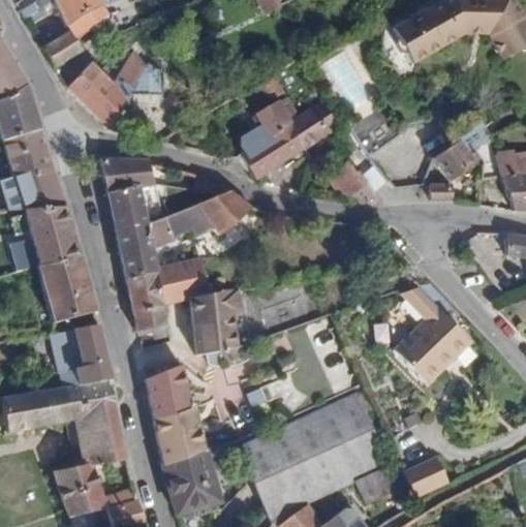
[(52,0),(41,6),(45,14),(61,7),(75,0),(52,0)]
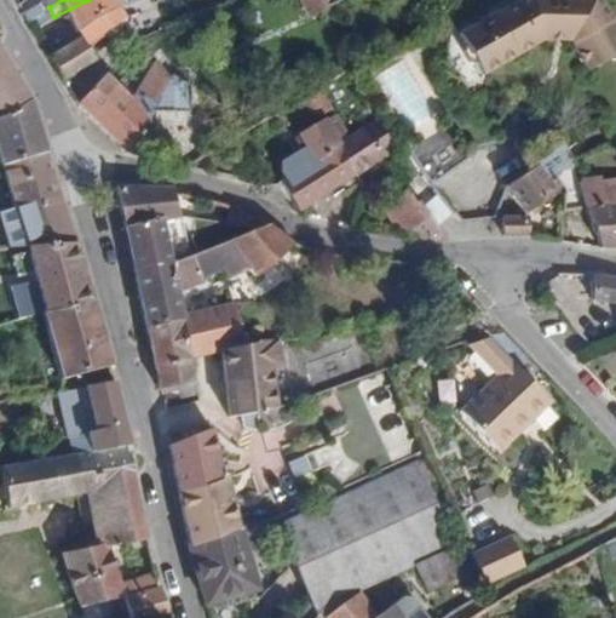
[(79,24),(119,6),(115,0),(88,0),(72,9),(79,24)]
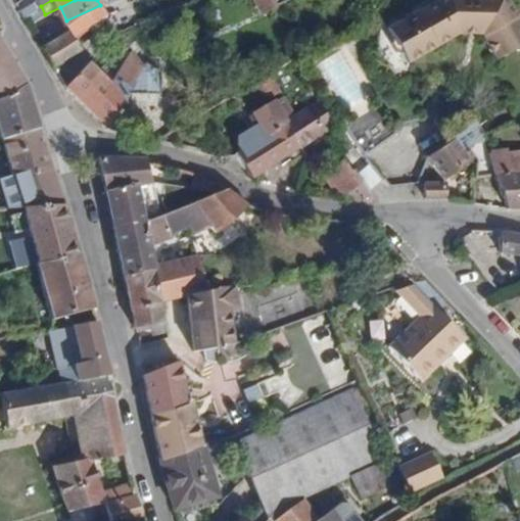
[(260,0),(268,14),(287,4),(285,0),(260,0)]
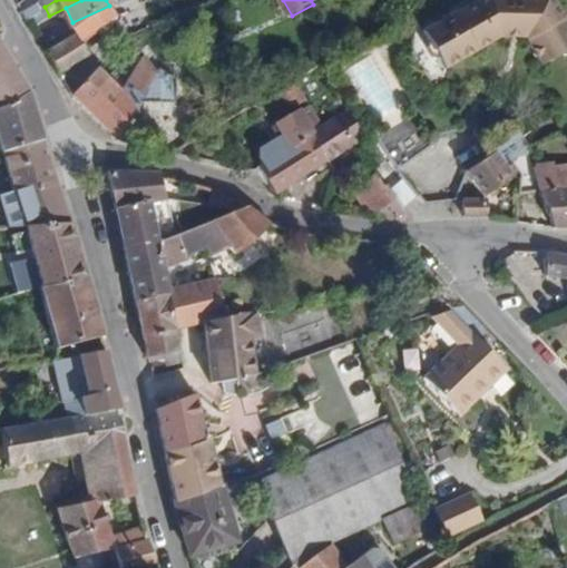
[(531,19),(557,1),(557,0),(478,0),(429,29),(433,38),(431,48),(437,56),(446,59),(450,66),(506,36),(507,35),(512,31),(516,29),(521,25),(531,19)]
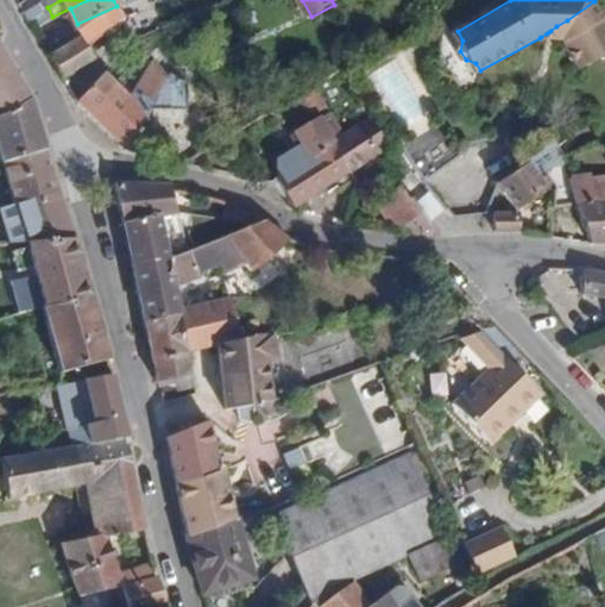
[(604,19),(594,1),(567,20),(583,66),(604,54),(604,19)]
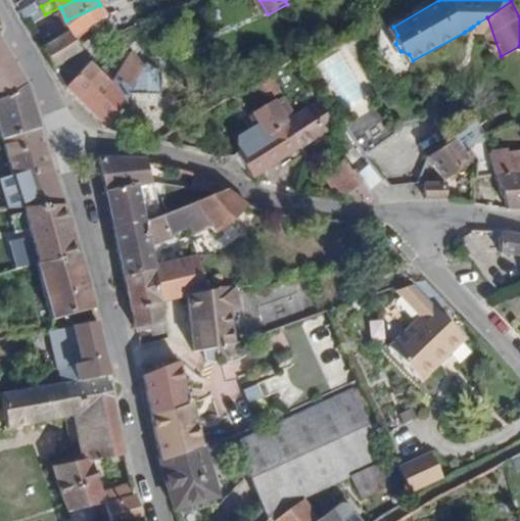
[(501,56),(487,17),(478,22),(473,27),(478,27),(479,31),(481,31),(480,33),(483,34),(499,57),(501,56)]
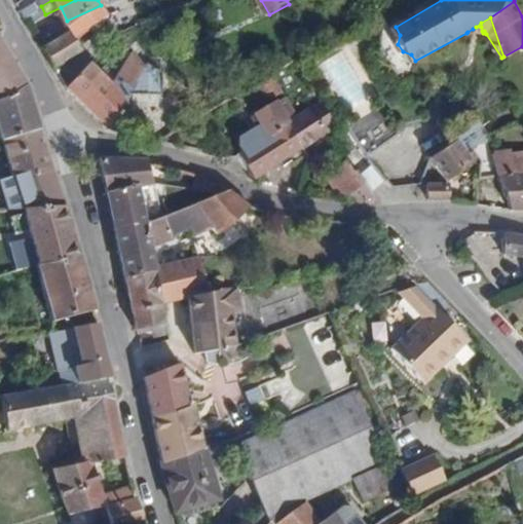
[(73,30),(42,47),(55,69),(85,51),(73,30)]
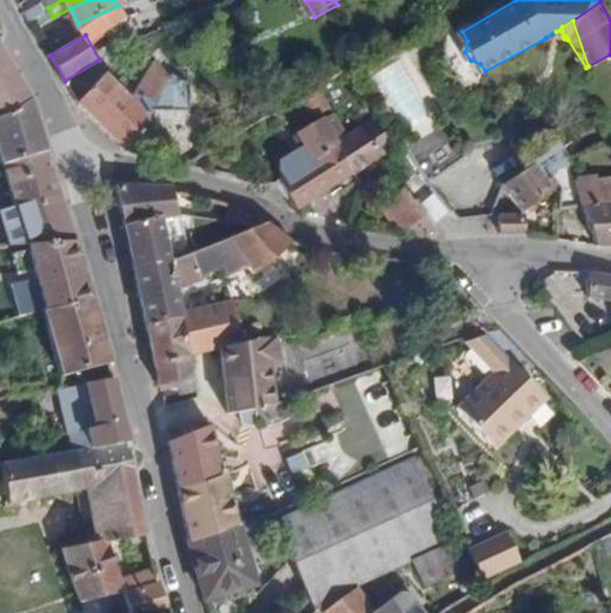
[(0,47),(0,109),(29,97),(19,79),(0,47)]
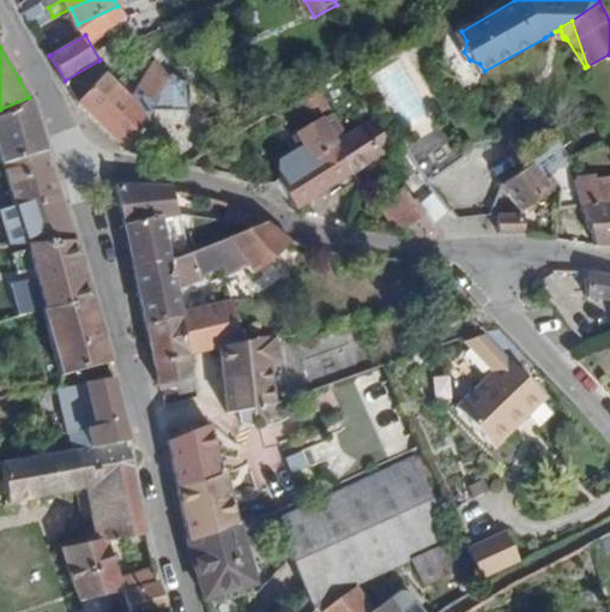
[(158,77),(152,66),(124,93),(115,100),(103,89),(90,77),(79,103),(128,150),(138,153),(144,138),(133,129),(144,107),(158,77)]
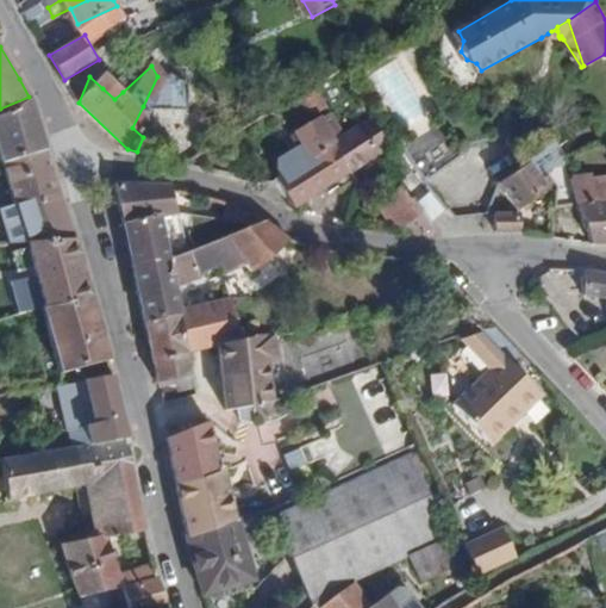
[(182,81),(157,76),(143,106),(180,107),(182,81)]
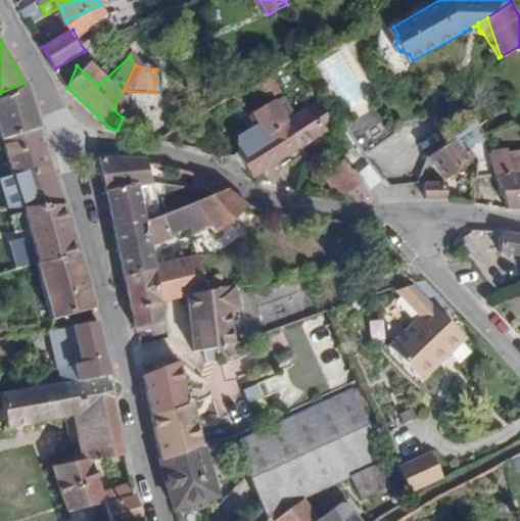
[(96,69),(88,76),(98,85),(105,79),(96,69)]
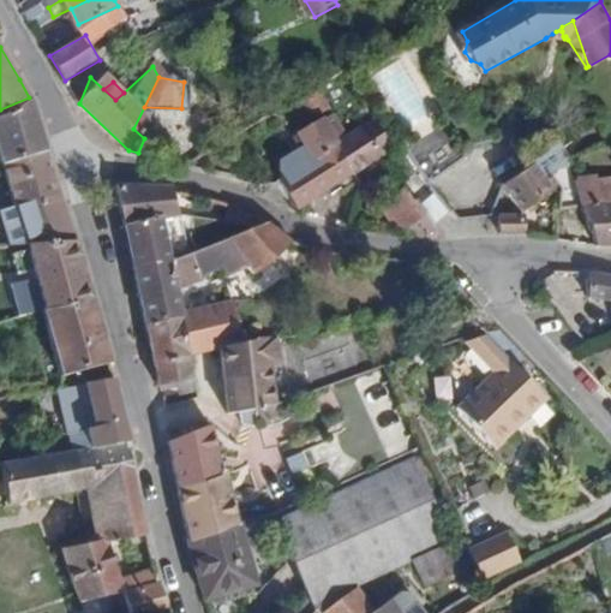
[(0,160),(46,149),(29,97),(0,109),(0,160)]
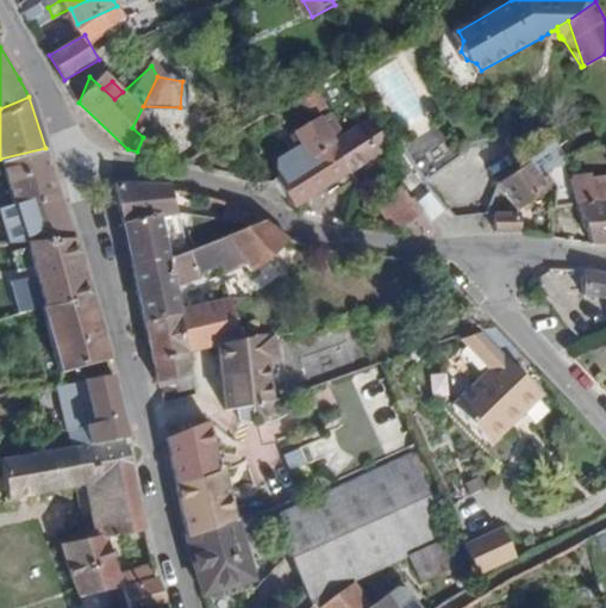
[(393,140),(376,111),(362,119),(381,148),(386,144),(393,140)]
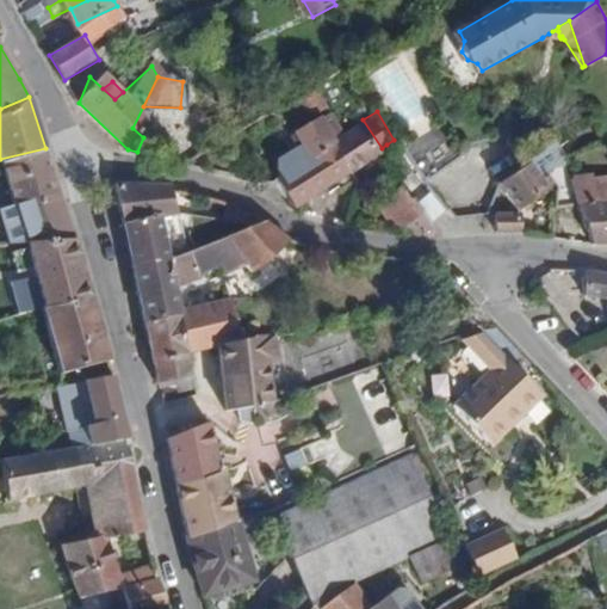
[(278,170),(277,179),(297,205),(352,167),(334,140),(319,117),(291,137),(296,148),(282,157),(278,170)]
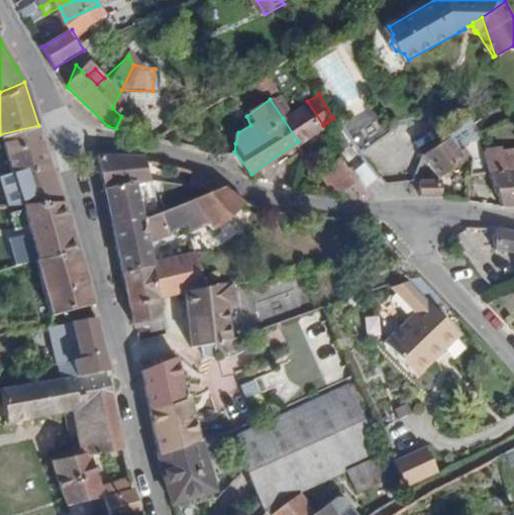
[(323,125),(307,101),(283,118),(298,141),(323,125)]
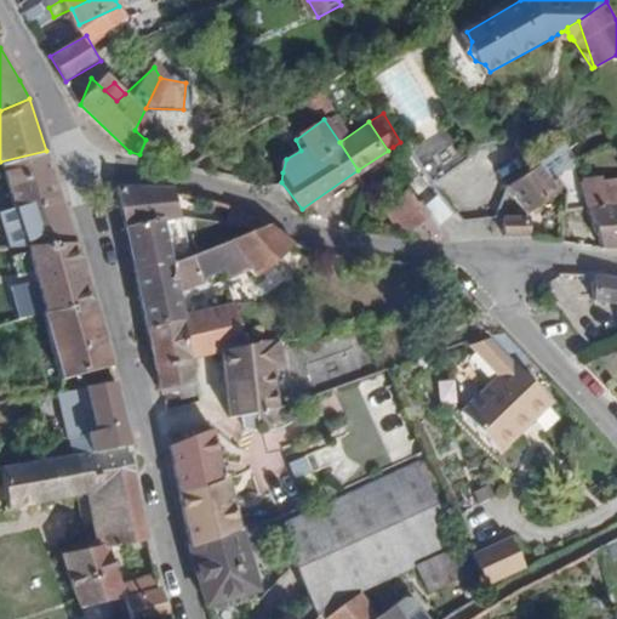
[(457,121),(415,151),(436,183),(479,155),(457,121)]
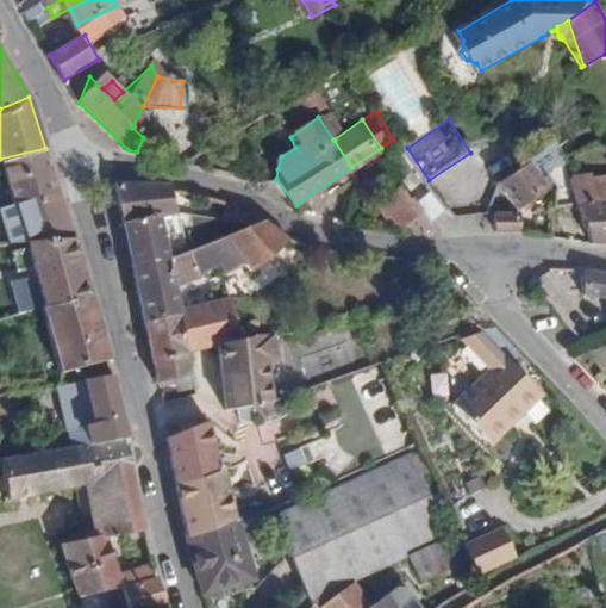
[(75,237),(45,148),(0,159),(0,165),(25,239),(75,237)]
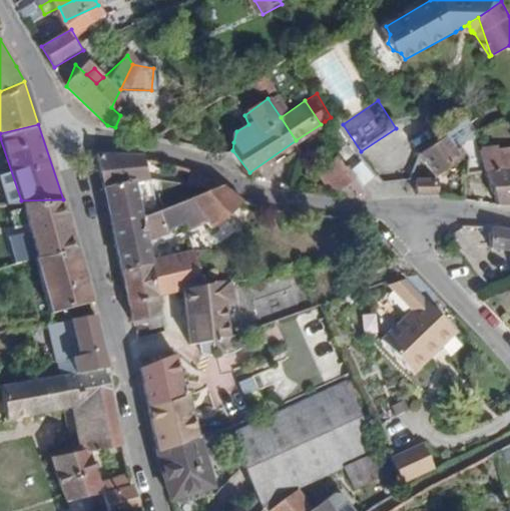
[(168,128),(154,136),(175,142),(168,128)]
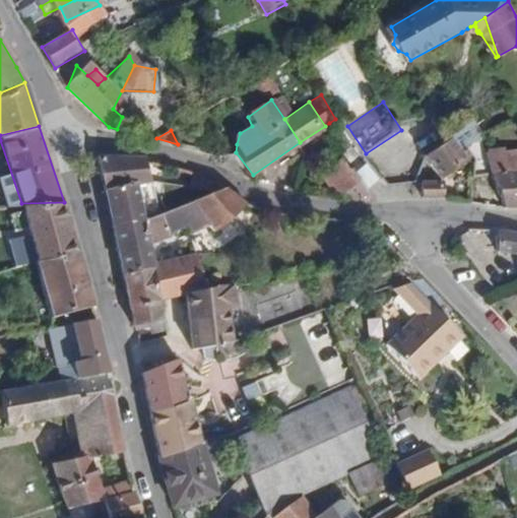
[(470,151),(456,131),(447,137),(429,150),(443,170),(470,151)]
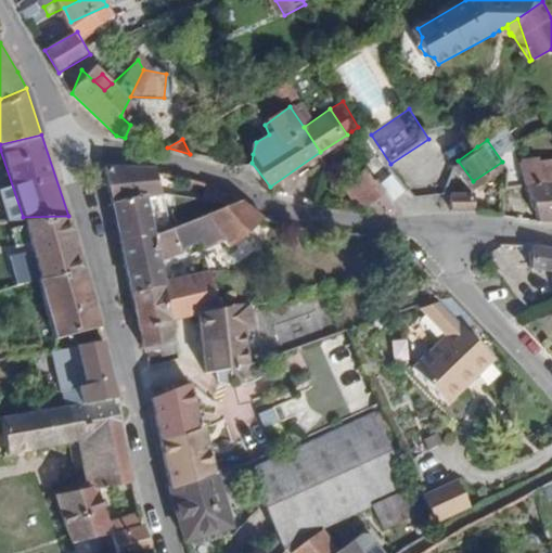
[(332,161),(364,209),(373,210),(394,202),(375,175),(367,163),(357,169),(344,152),(332,161)]
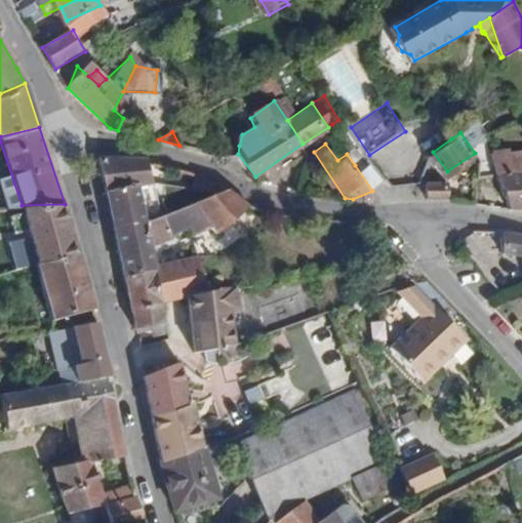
[(521,152),(493,158),(479,164),(475,183),(503,190),(510,209),(521,208),(521,152)]
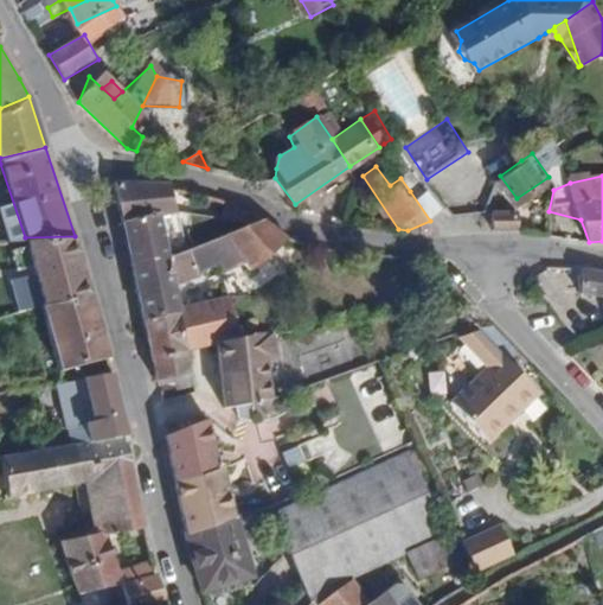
[(428,180),(410,191),(430,221),(447,209),(428,180)]
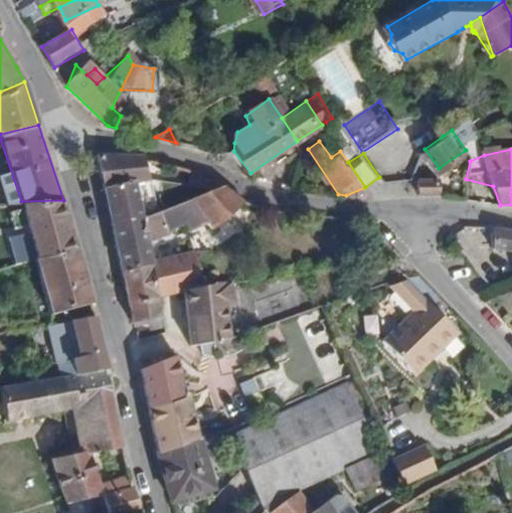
[(105,187),(136,181),(151,178),(151,177),(147,161),(146,155),(99,155),(105,187)]
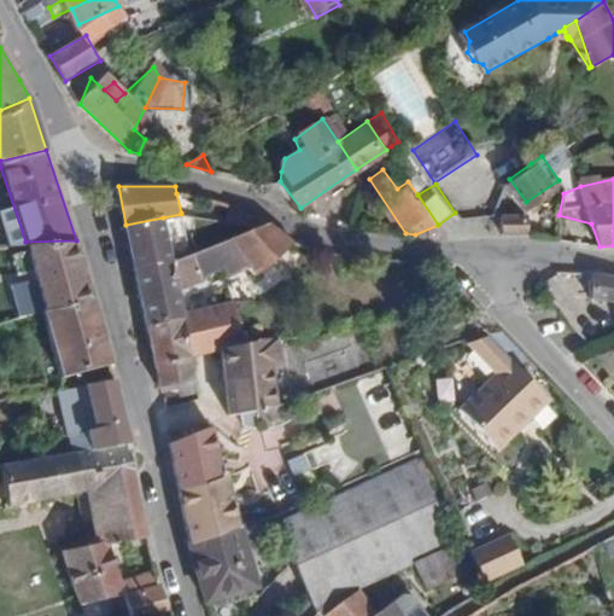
[(507,224),(508,234),(532,233),(530,216),(504,216),(507,224)]
